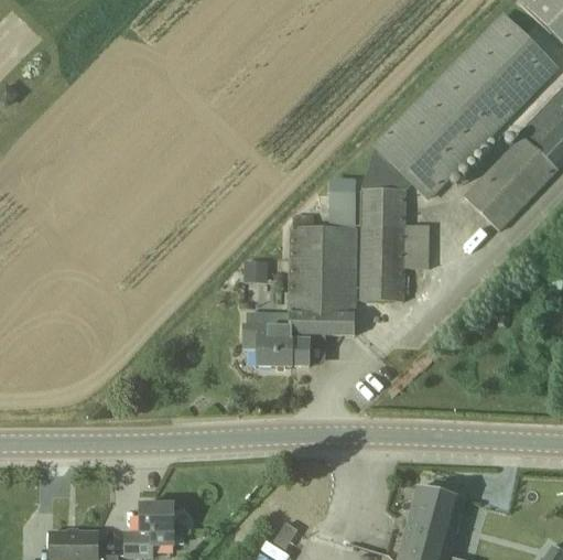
[(516,0),(562,46),(562,0),(516,0)]
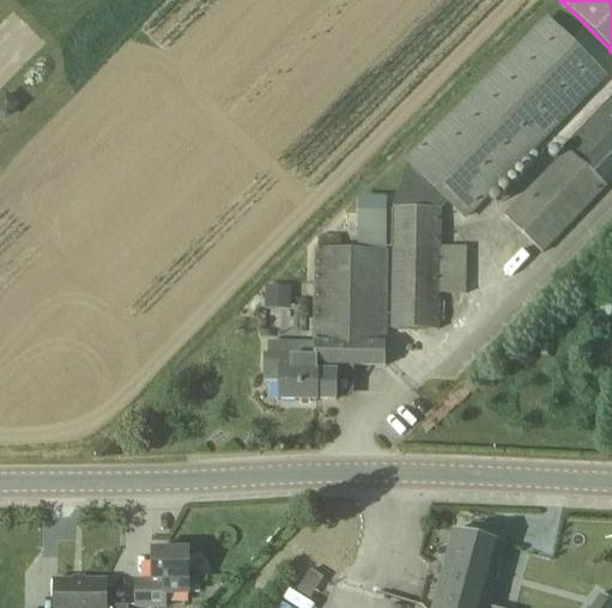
[(465,214),(603,73),(545,17),(406,157),(407,158),(393,204),(391,326),(437,326),(438,205),(447,196),(465,214)]
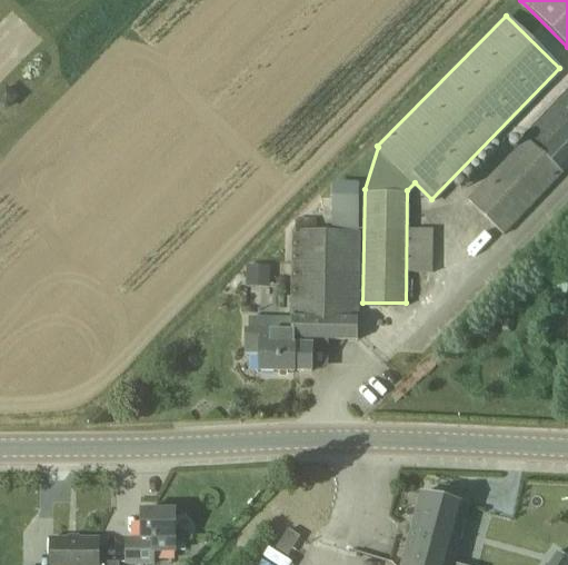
[(567,86),(524,134),(526,136),(467,197),(504,231),(567,165),(567,86)]
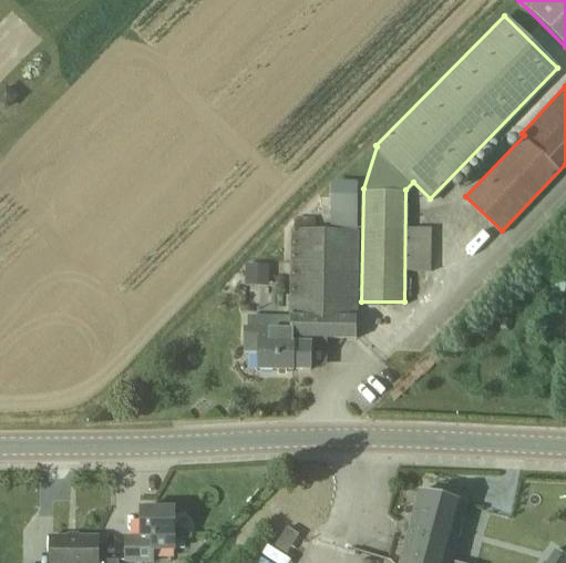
[(289,327),(288,336),(314,336),(356,337),(357,228),(315,227),(315,216),(312,214),(296,214),(294,216),(294,227),(290,227),(289,327)]
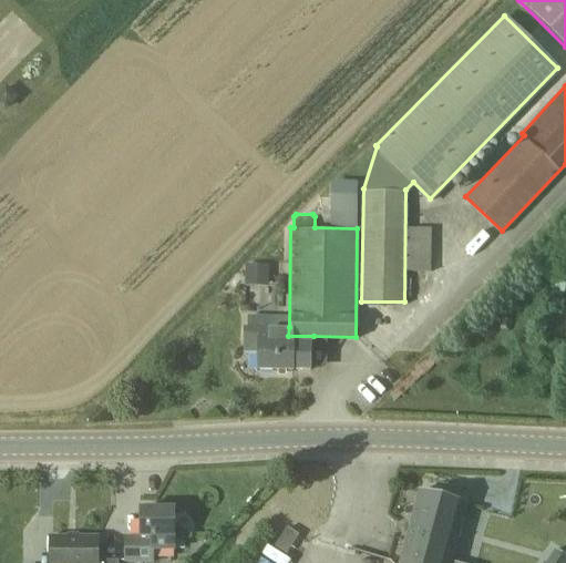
[(245,263),(245,283),(267,283),(267,263),(245,263)]
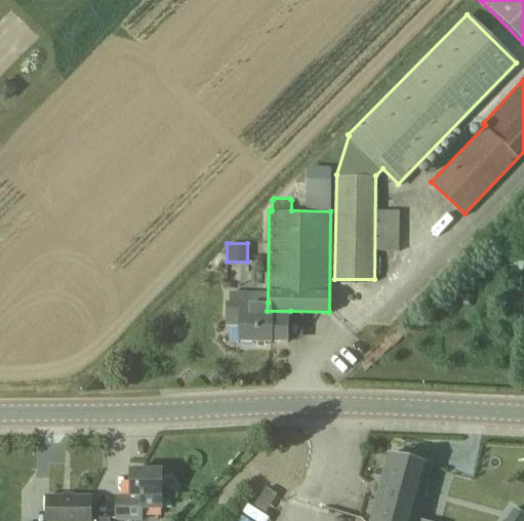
[(267,311),(268,303),(228,302),(227,326),(228,326),(228,324),(240,324),(240,341),(270,342),(270,339),(286,341),(287,317),(290,311),(267,311)]
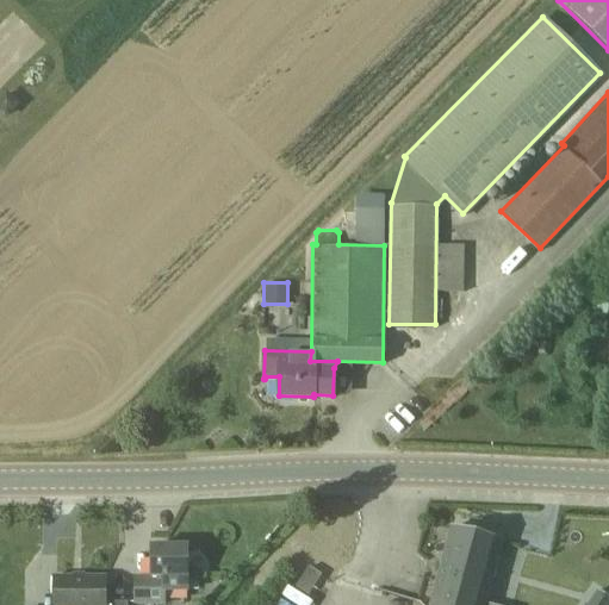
[(449,524),(427,604),(483,604),(502,538),(449,524)]
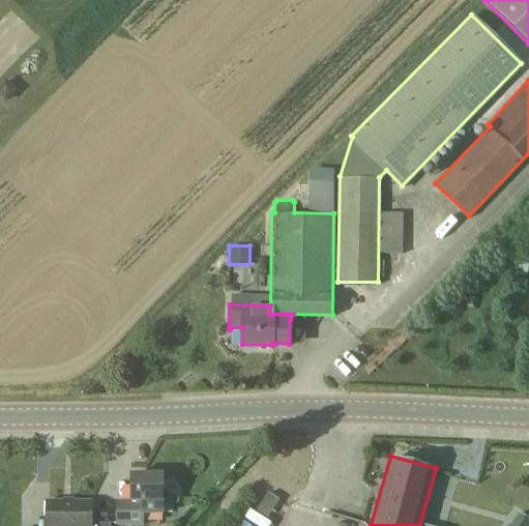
[(163,509),(163,500),(163,473),(131,473),(131,499),(117,499),(117,523),(143,523),(143,509),(163,509)]
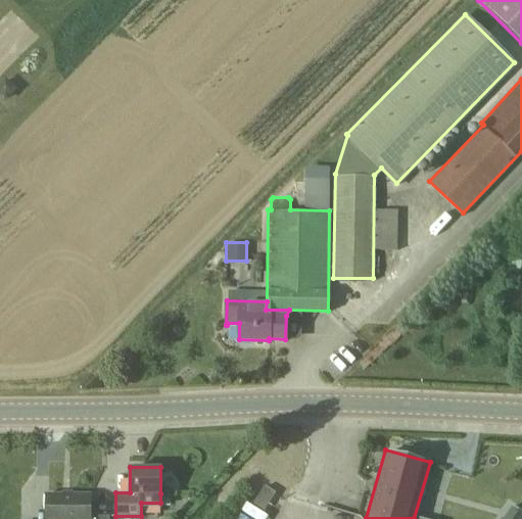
[(108,518),(109,515),(91,515),(91,492),(45,492),(45,518),(108,518)]
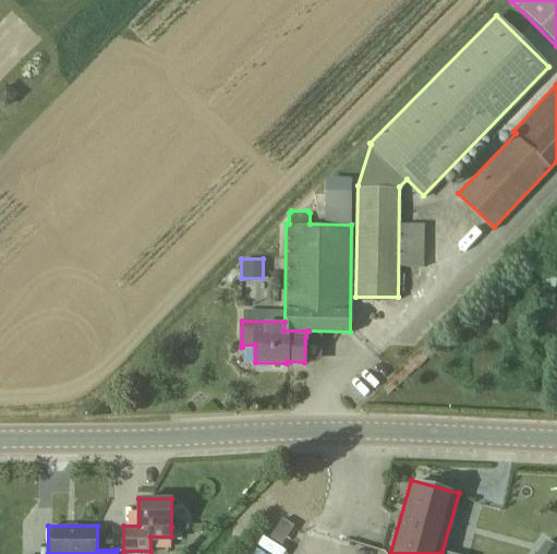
[(556,545),(544,538),(533,553),(555,553),(556,552),(556,545)]
